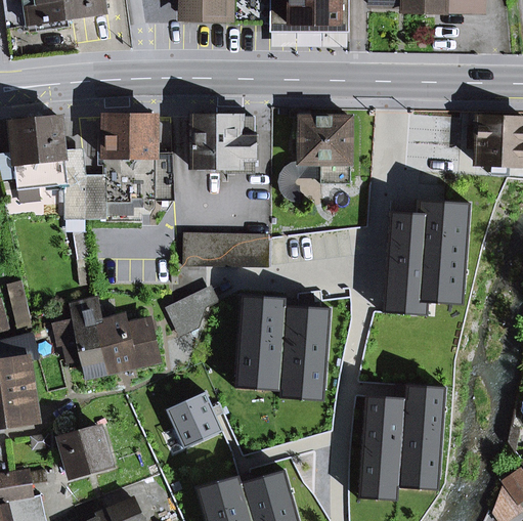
[(3,0),(7,26),(27,23),(68,16),(106,11),(104,0),(3,0)]
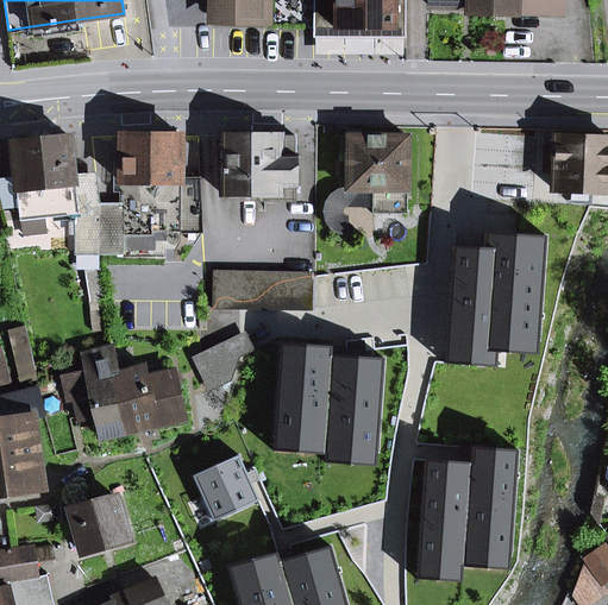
[(213,0),(213,17),(264,17),(263,0),(213,0)]
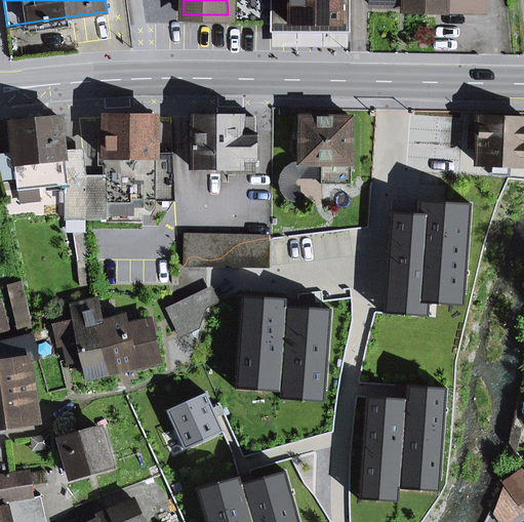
[(270,0),(270,30),(349,30),(348,0),(270,0)]
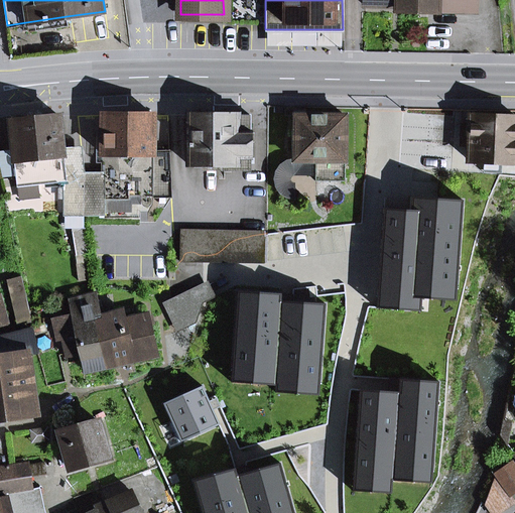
[(398,0),(398,4),(435,5),(434,10),(474,11),(474,0),(398,0)]
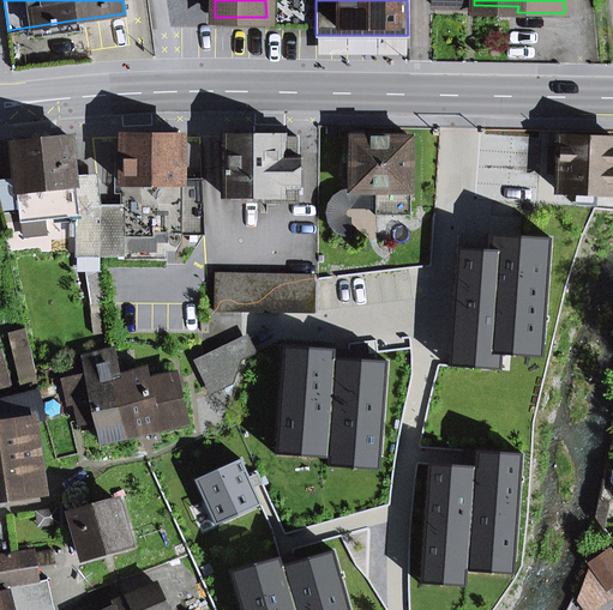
[(32,36),(80,29),(79,19),(31,26),(32,36)]
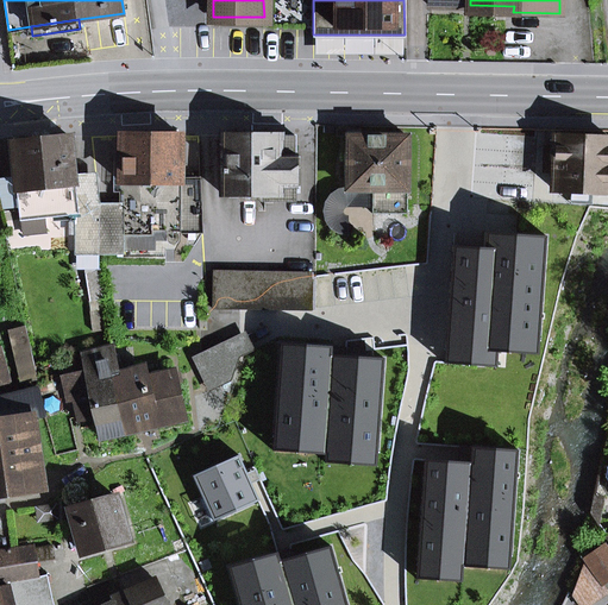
[(75,251),(99,251),(99,210),(95,178),(74,181),(69,133),(49,136),(48,131),(44,127),(36,128),(32,132),(33,138),(12,140),(20,216),(76,210),(75,251)]
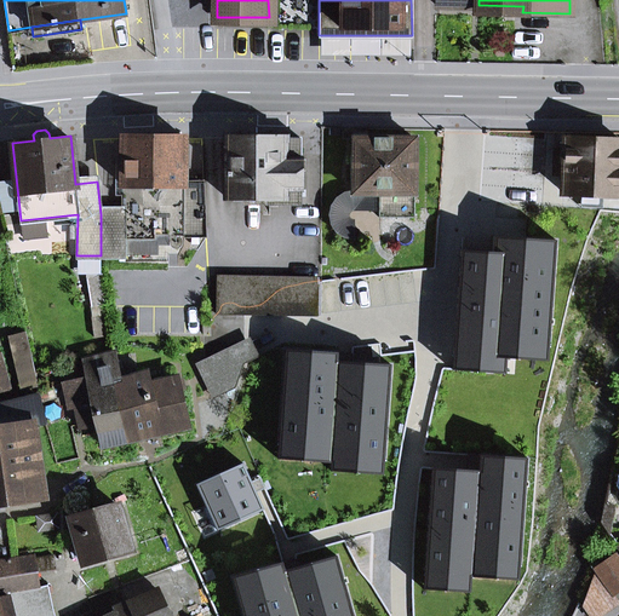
[(225,195),(301,195),(301,136),(261,136),(261,132),(251,132),(251,136),(227,134),(225,195)]
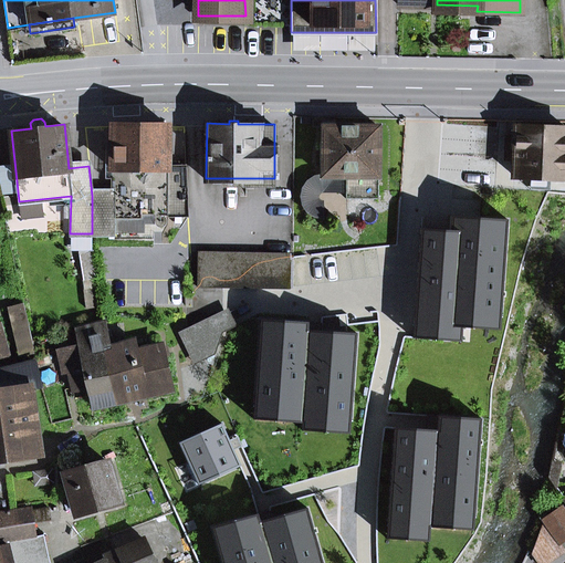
[(113,233),(113,211),(188,211),(186,166),(168,166),(168,123),(112,123),(112,186),(123,186),(123,196),(112,196),(92,196),(92,233),(113,233)]
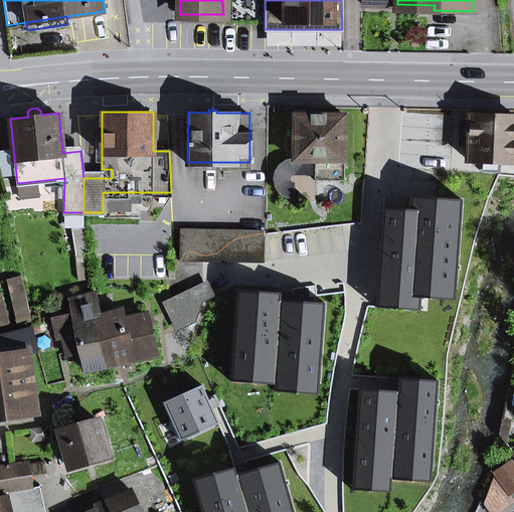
[(314,171),(314,178),(344,178),(344,113),(294,113),(294,135),(288,135),(288,148),(294,148),(294,158),(314,158),(314,171)]
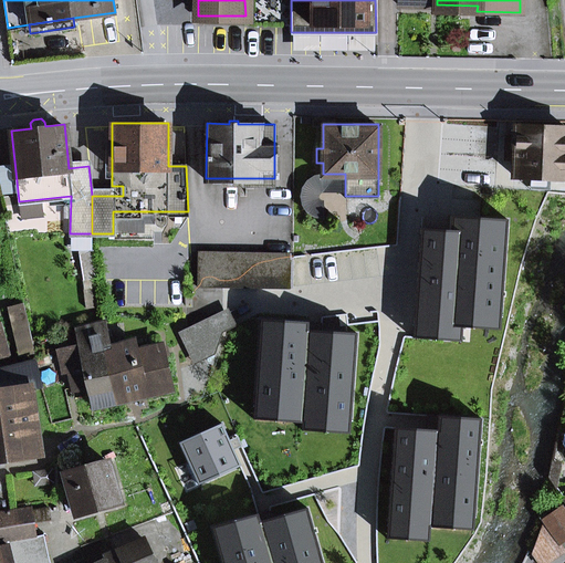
[(513,174),(564,175),(564,126),(515,125),(515,135),(514,157),(513,174)]
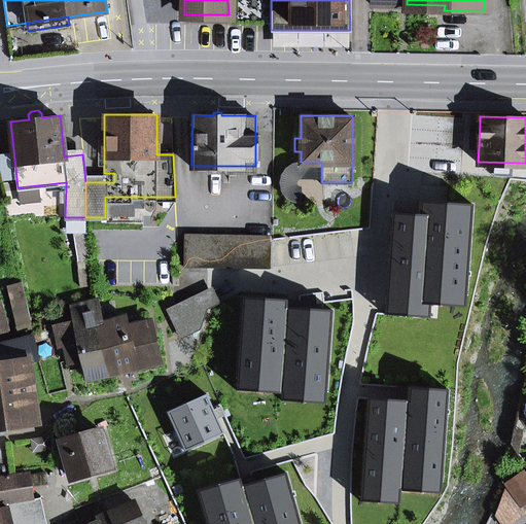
[(480,126),(470,125),(469,145),(479,146),(480,126)]
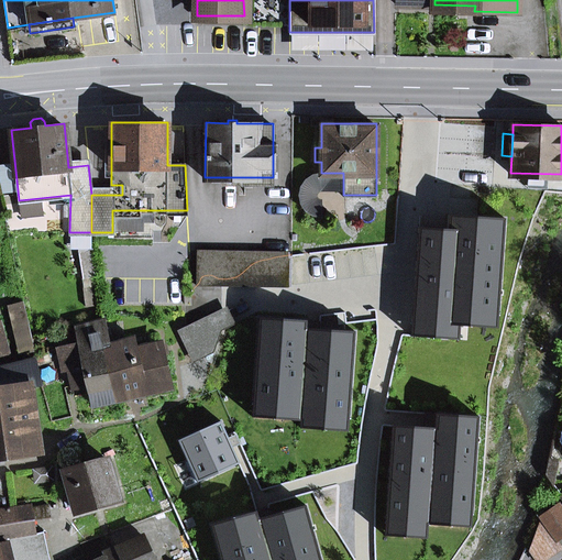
[(313,212),(322,213),(321,188),(343,187),(343,173),(321,173),(313,173),(302,183),(300,196),(306,207),(313,212)]
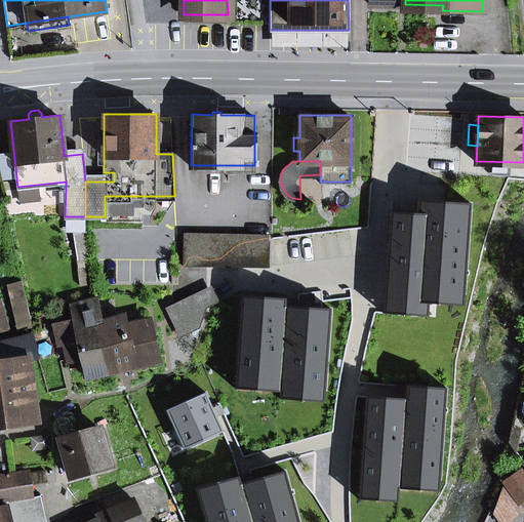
[(104,182),(114,182),(114,172),(104,172),(104,182)]
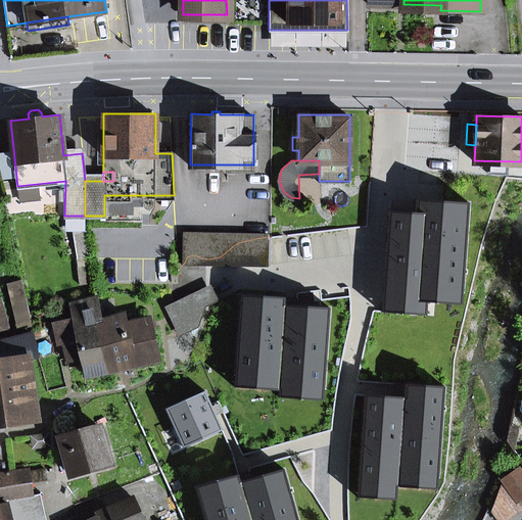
[(472,195),(411,192),(412,205),(383,203),(376,316),(430,318),(432,305),(466,308),(472,195)]
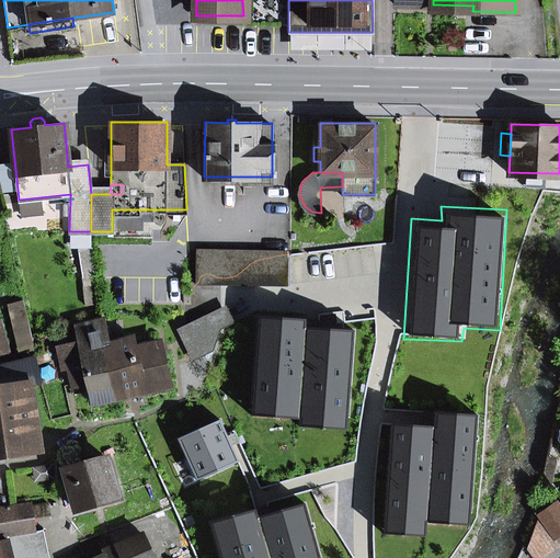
[(196,249),(195,282),(286,284),(287,251),(196,249)]
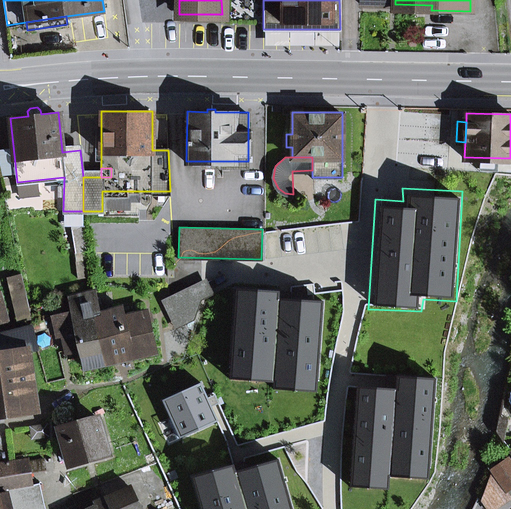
[(84,228),(74,229),(77,254),(87,253),(84,228)]
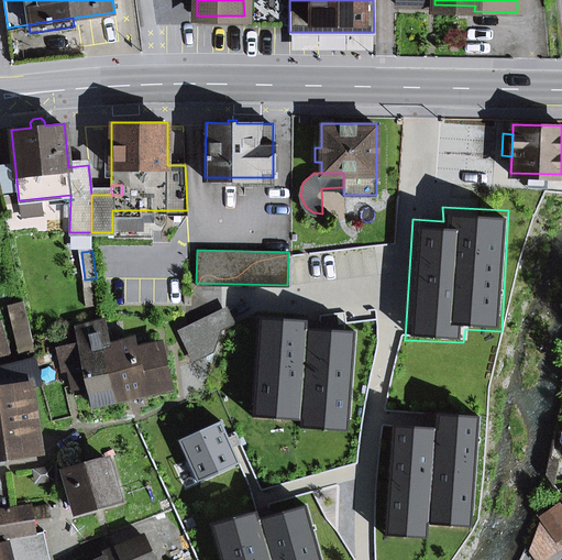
[(33,350),(33,341),(22,299),(8,304),(19,352),(33,350)]
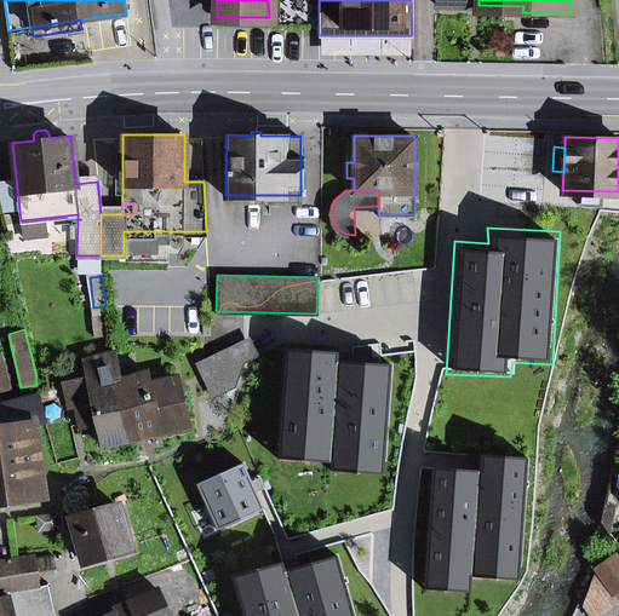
[(343,345),(279,340),(271,461),(328,466),(327,473),(388,478),(396,358),(342,352),(343,345)]
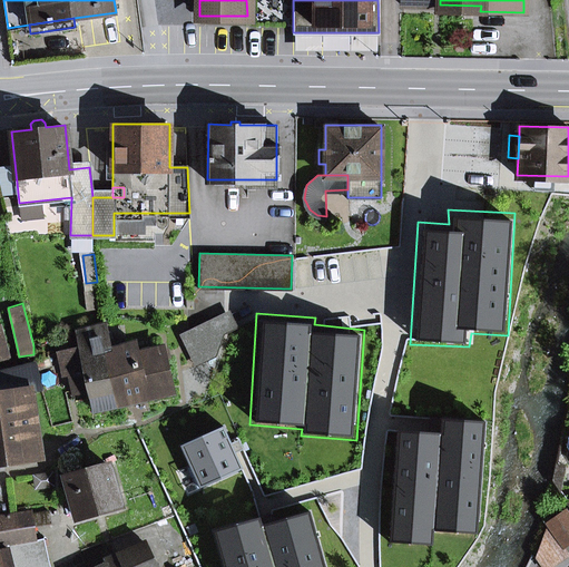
[(196,325),(208,354),(232,344),(219,315),(196,325)]
